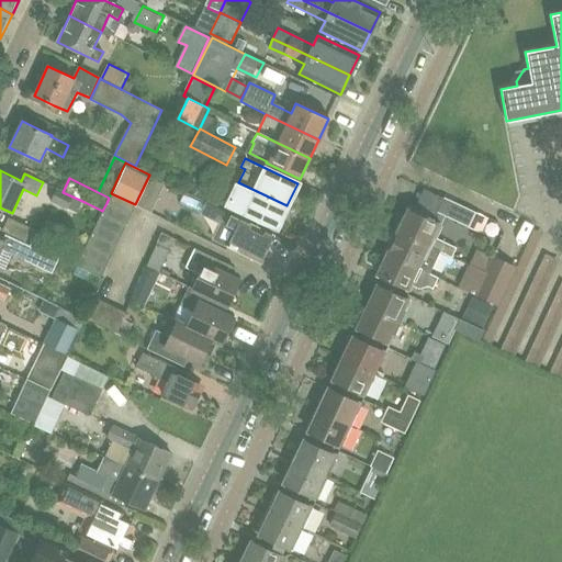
[(277,227),(287,205),(238,182),(227,204),(277,227)]
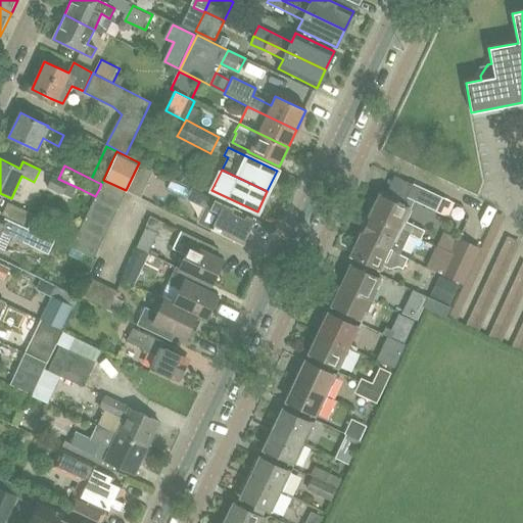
[(79,188),(58,179),(52,176),(47,187),(74,199),(79,188)]
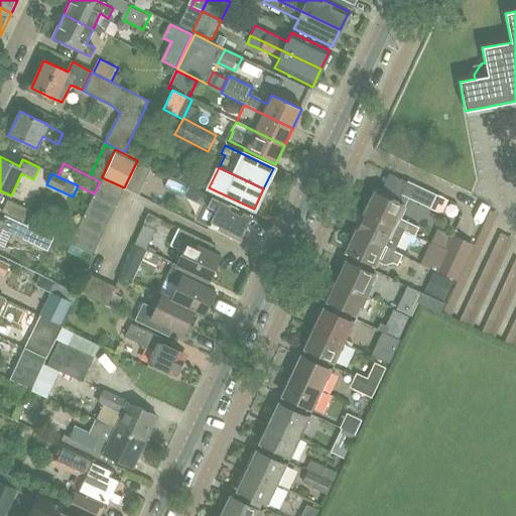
[(120,198),(124,187),(102,177),(100,181),(98,186),(120,198)]
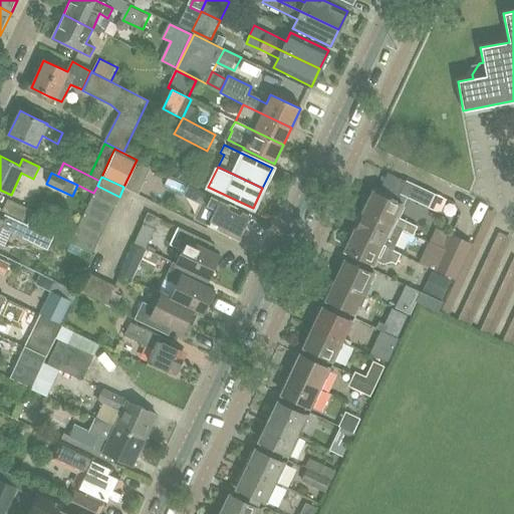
[(238,239),(249,215),(173,178),(168,187),(215,210),(208,225),(238,239)]
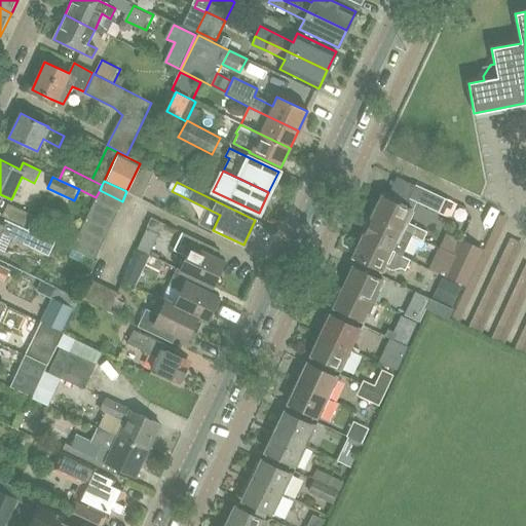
[(412,183),(406,197),(443,215),(447,214),(452,202),(412,183)]
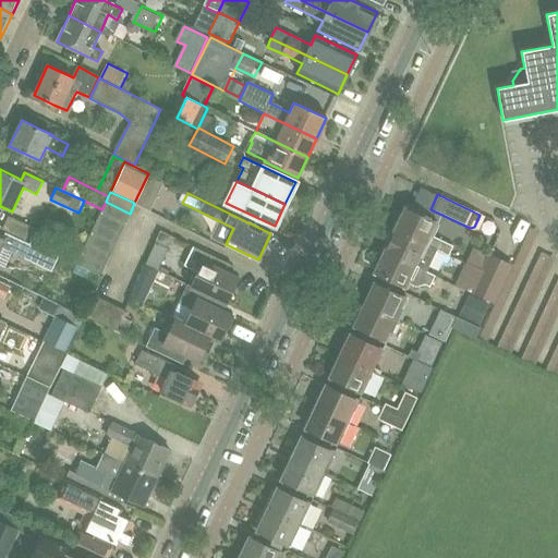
[(124,223),(130,214),(106,202),(101,209),(100,213),(124,223)]
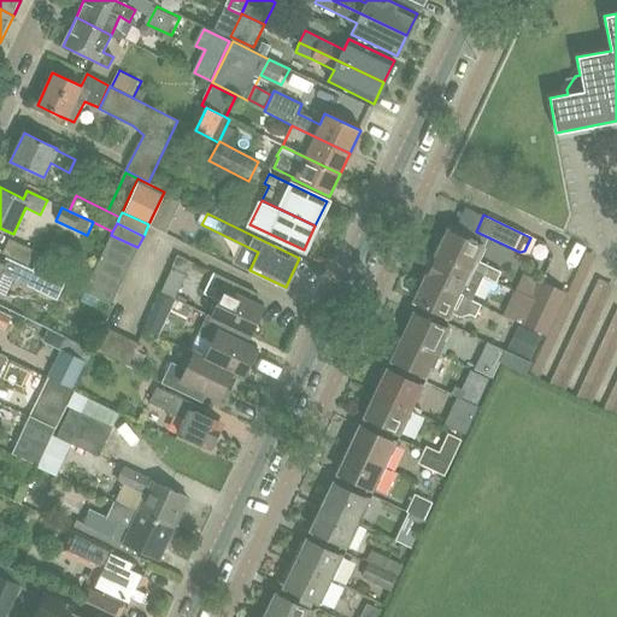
[(500,271),(477,260),(485,247),(468,240),(470,235),(451,225),(444,239),(441,238),(436,250),(439,251),(436,254),(483,277),(495,283),(500,271)]
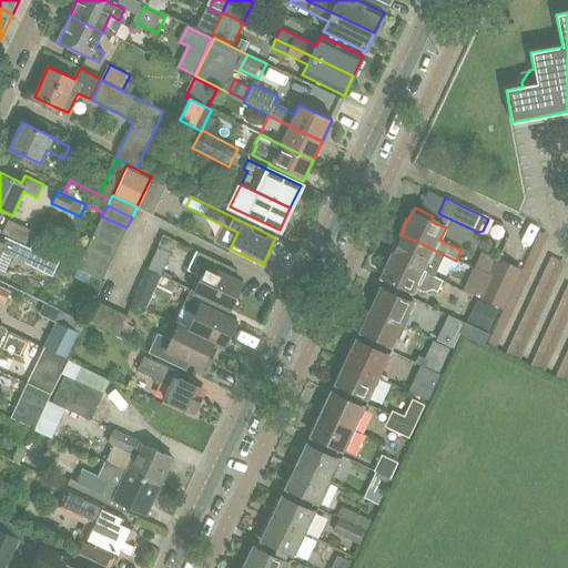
[(122,239),(127,227),(102,216),(97,226),(122,239)]
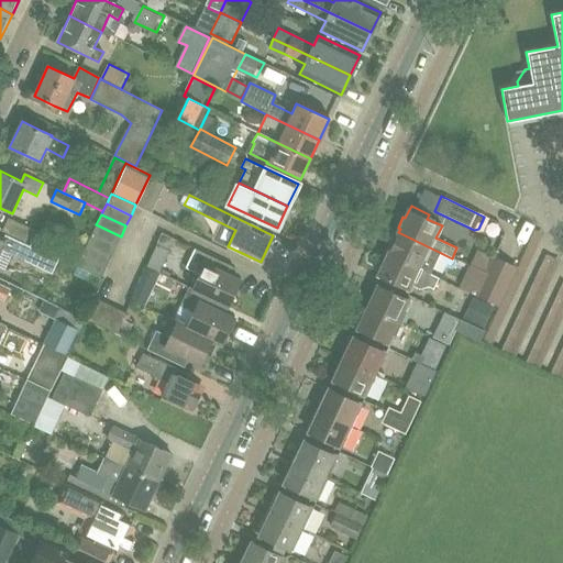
[(2,230),(26,241),(32,228),(9,217),(2,230)]
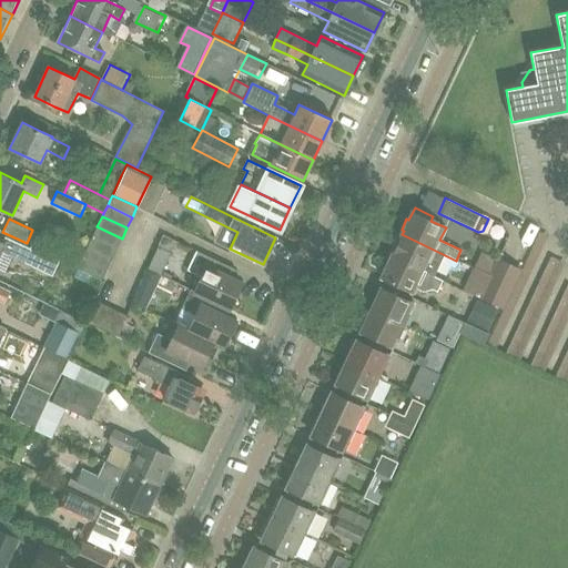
[(117,249),(122,239),(97,226),(92,237),(117,249)]
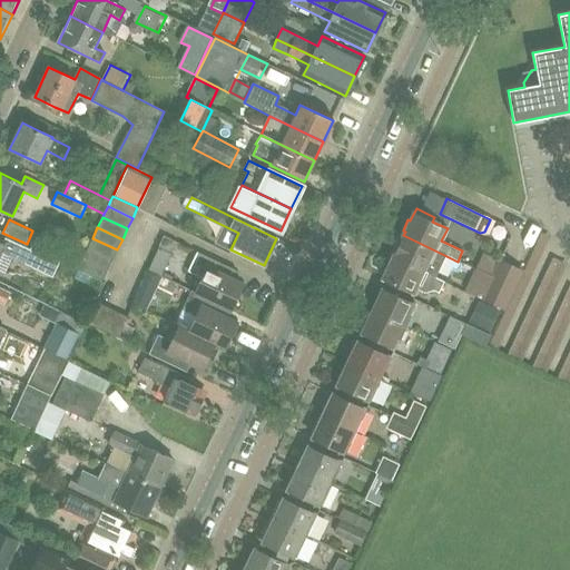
[(541,232),(488,345),(498,350),(551,236),(541,232)]
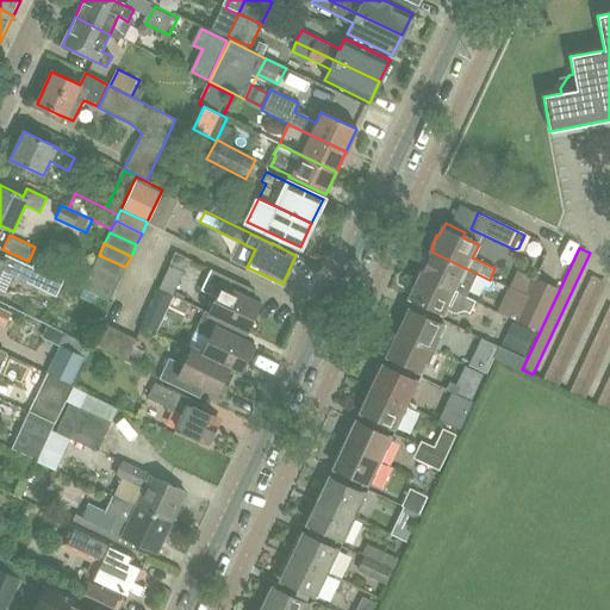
[(467,297),(478,274),(431,251),(428,260),(425,259),(419,269),(423,271),(421,274),(467,297)]
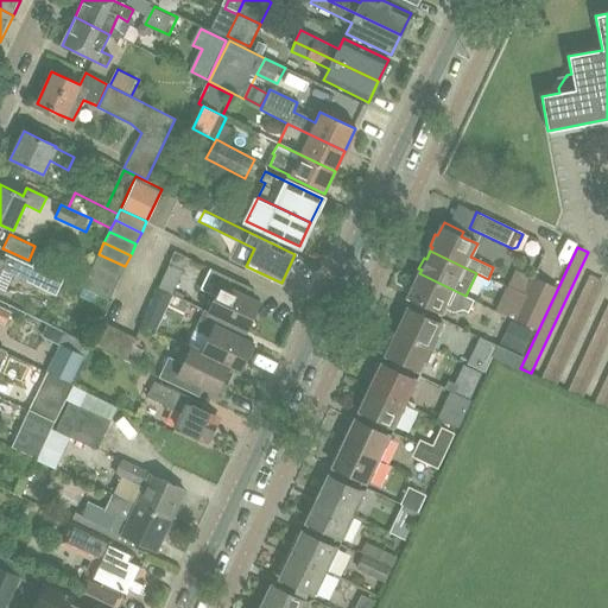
[(176,253),(170,266),(184,272),(190,260),(176,253)]
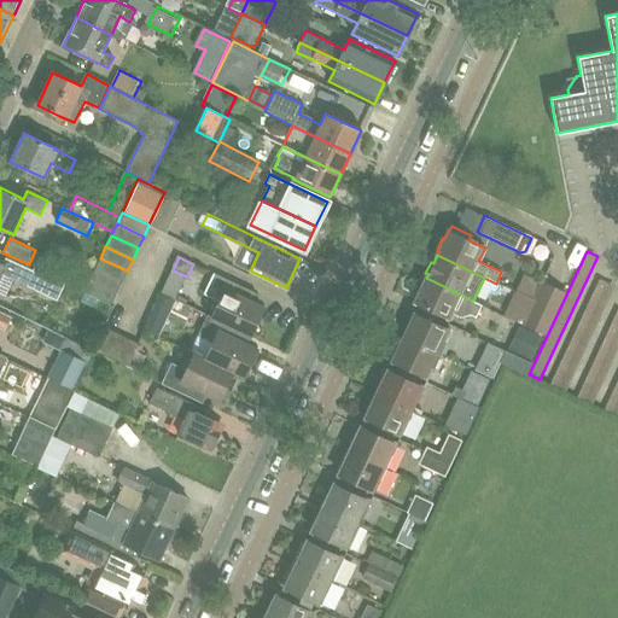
[(122,283),(127,270),(100,258),(94,269),(122,283)]
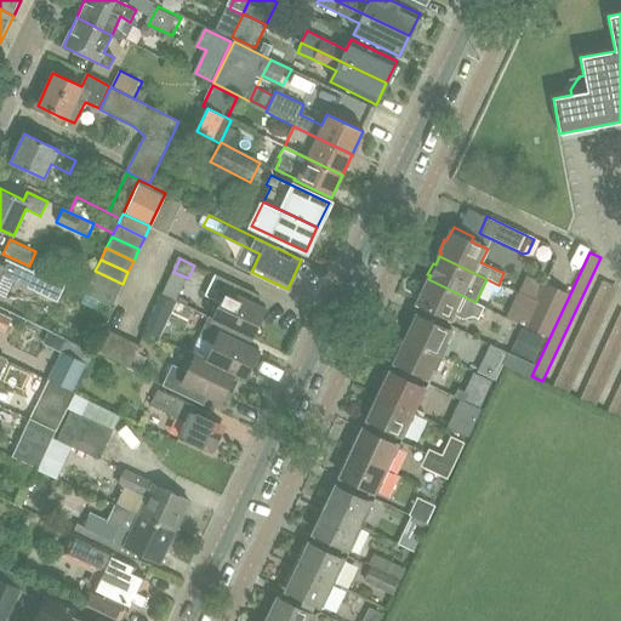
[(5,265),(0,261),(0,274),(24,285),(58,301),(64,286),(6,261),(5,265)]
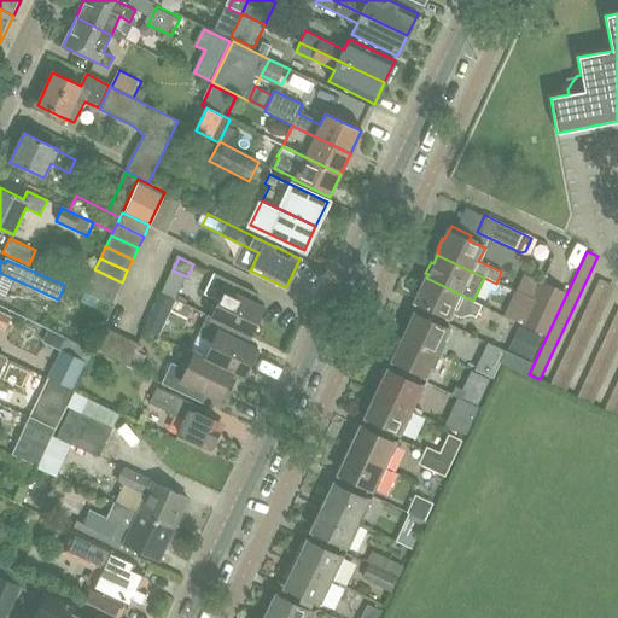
[(116,293),(122,283),(94,269),(89,281),(116,293)]
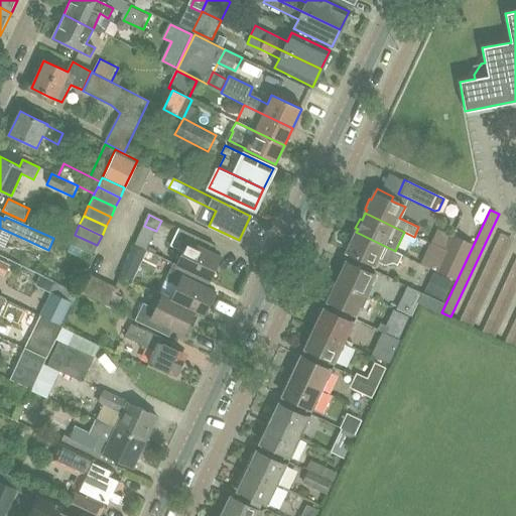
[(203,277),(203,278),(208,280),(221,257),(204,250),(208,242),(177,228),(169,245),(182,250),(176,264),(203,277)]
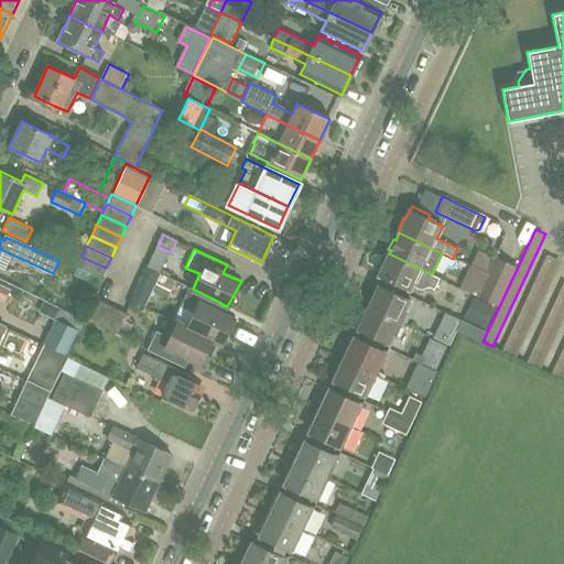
[(432,274),(389,253),(386,262),(382,261),(378,271),(380,272),(379,277),(412,292),(414,286),(420,290),(430,288),(434,290),(440,279),(432,274)]
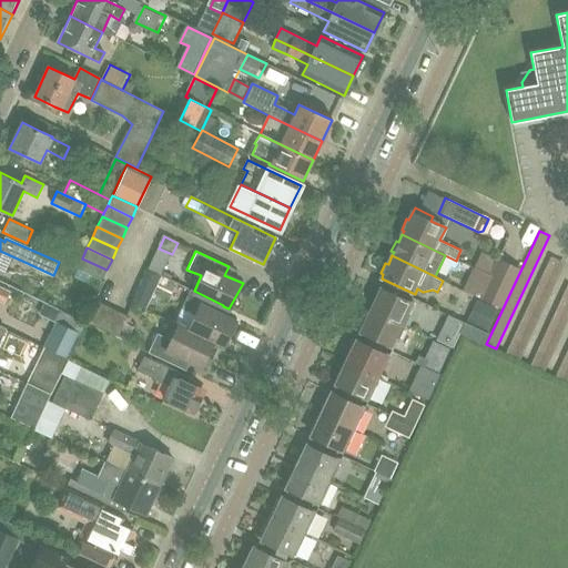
[(551,256),(506,353),(520,361),(566,263),(551,256)]
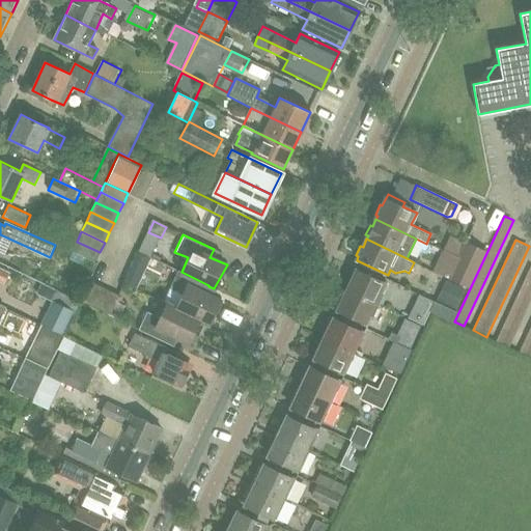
[(94,262),(100,252),(77,242),(72,251),(94,262)]
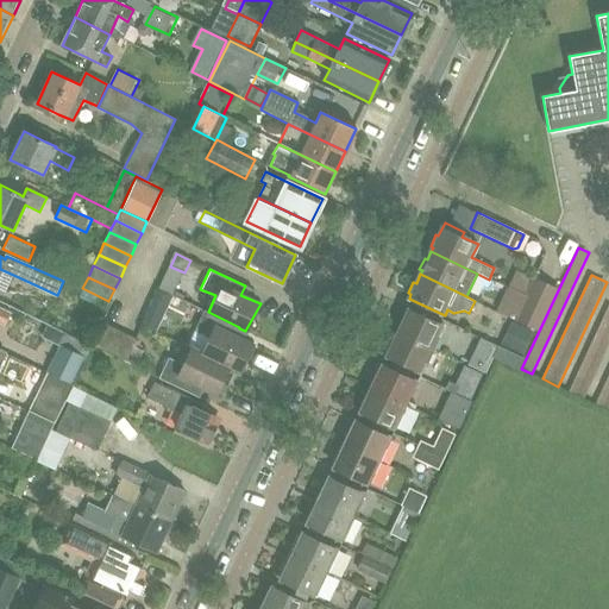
[(523,300),(518,297),(509,316),(538,330),(554,294),(532,283),(523,300)]
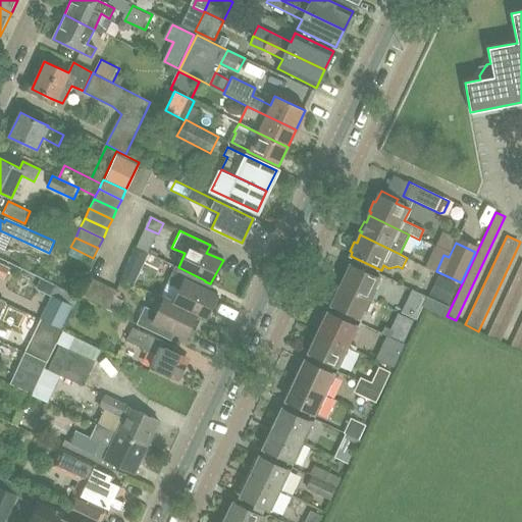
[(521,261),(487,335),(501,342),(521,296),(521,261)]
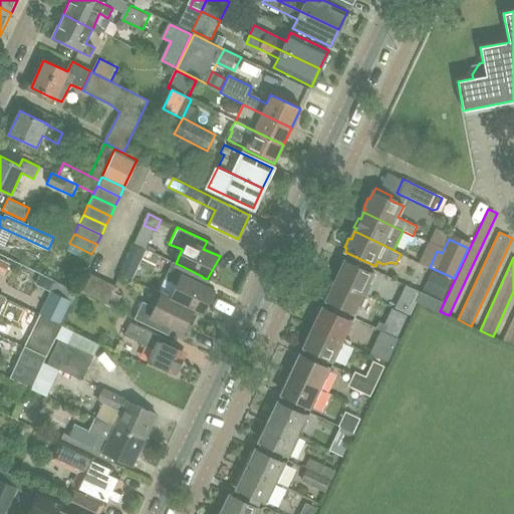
[(0,271),(4,273),(8,263),(0,259),(0,271)]
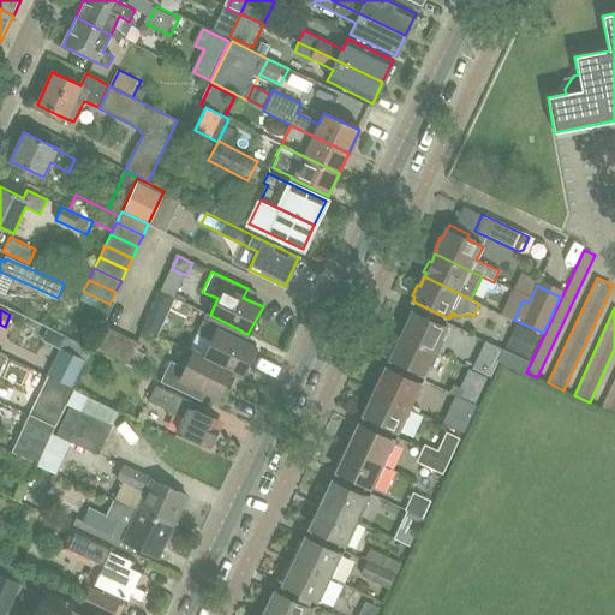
[(210,315),(207,312),(187,350),(192,351),(193,351),(203,356),(203,357),(232,370),(232,371),(242,376),(256,348),(238,339),(242,332),(242,330),(210,315)]
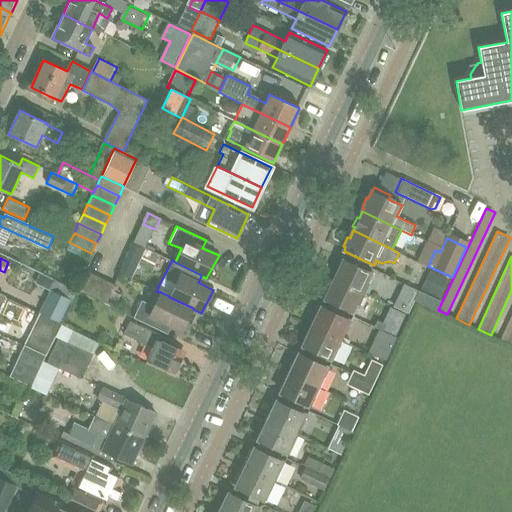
[(335,279),(364,293),(374,274),(344,260),(342,263),(340,262),(335,271),(338,272),(335,279)]
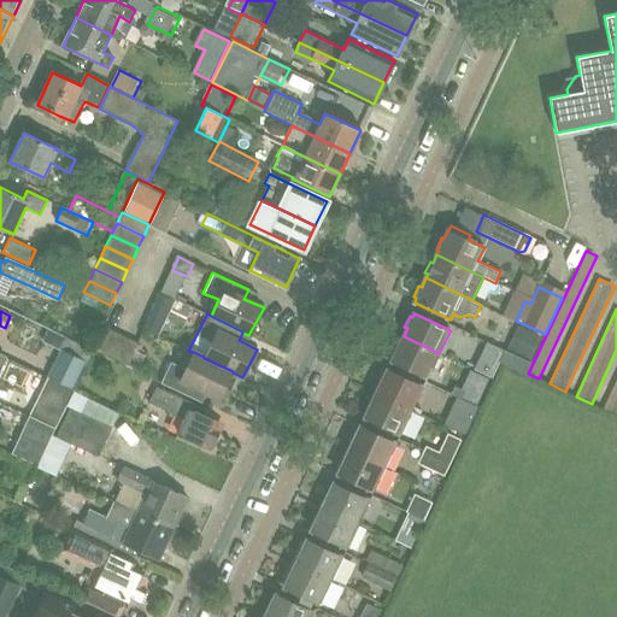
[(105,356),(116,333),(105,327),(94,350),(105,356)]
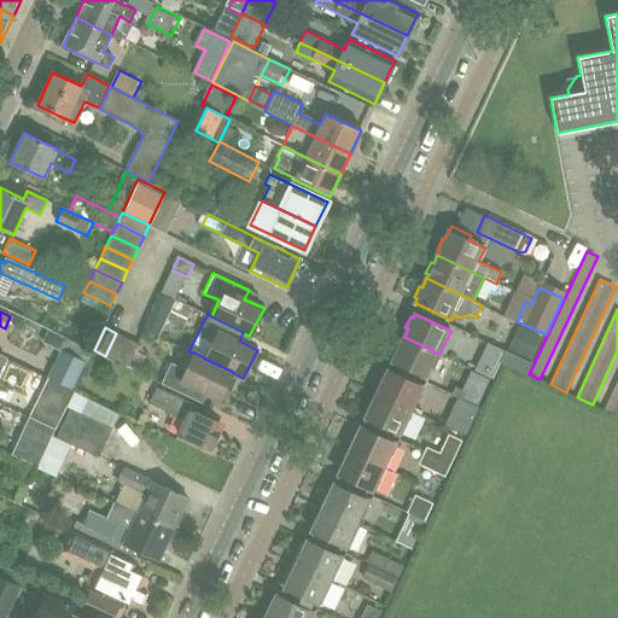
[(116,361),(128,338),(116,333),(105,356),(116,361)]
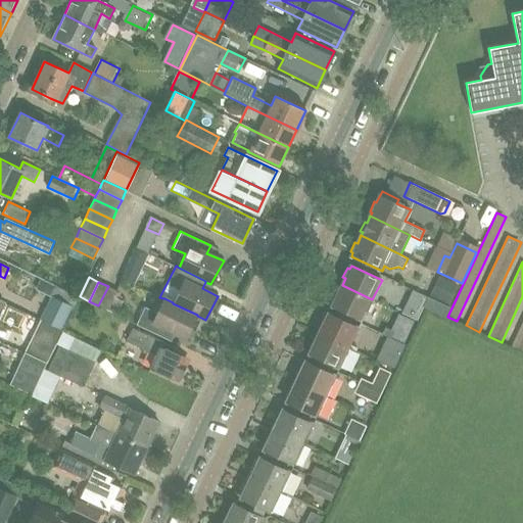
[(363,321),(372,299),(342,285),(338,293),(336,292),(331,301),(334,302),(332,306),(363,321)]
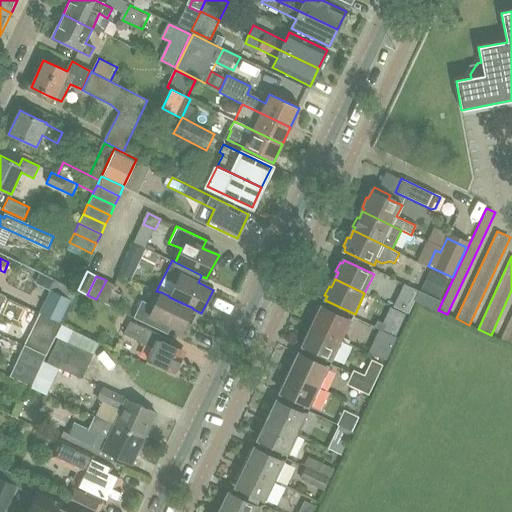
[(121,295),(112,291),(115,285),(106,280),(96,299),(114,308),(121,295)]
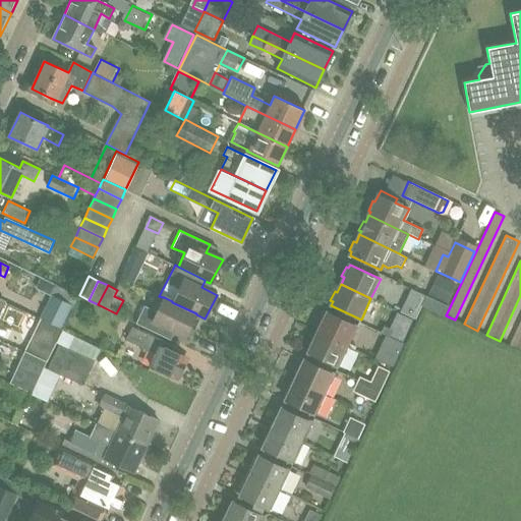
[(64,327),(79,295),(60,286),(55,298),(51,296),(41,317),(62,328),(63,326),(64,327)]
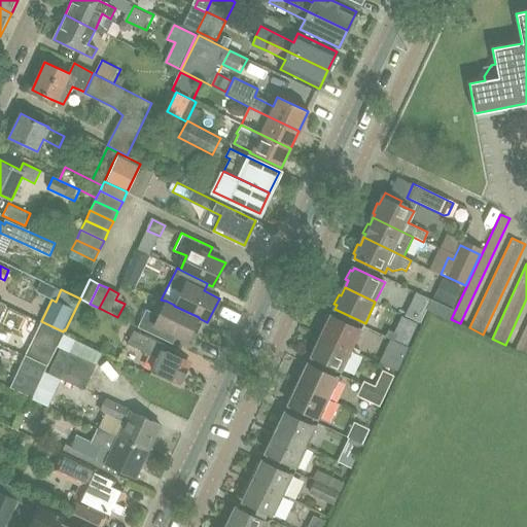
[(438,303),(431,299),(426,309),(449,319),(454,310),(438,303)]
